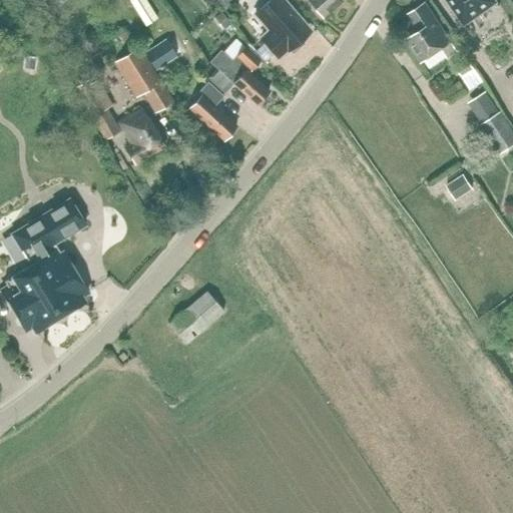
[(129,0),(145,25),(156,18),(144,0),(129,0)]
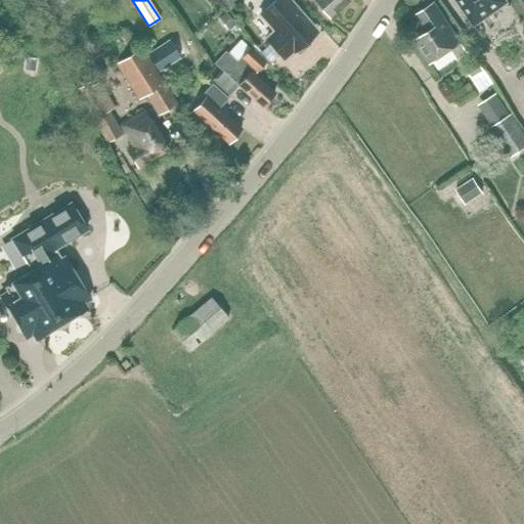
[(307,38),(291,18),(298,11),(289,0),(275,0),(260,13),(275,31),(266,38),(284,58),(307,38)]
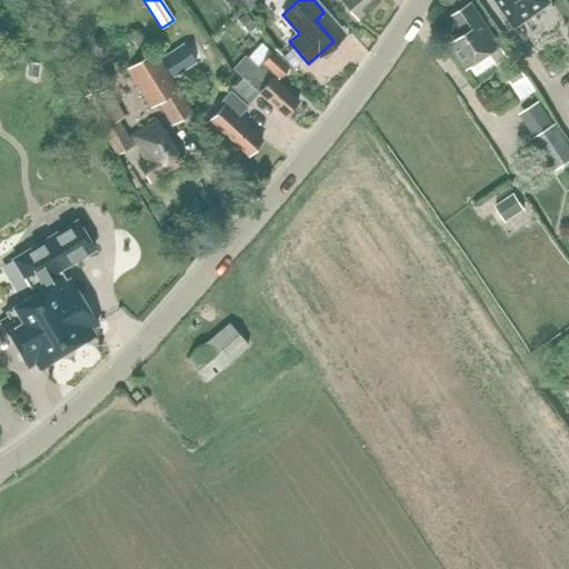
[(378,0),(340,0),(358,19),(378,0)]
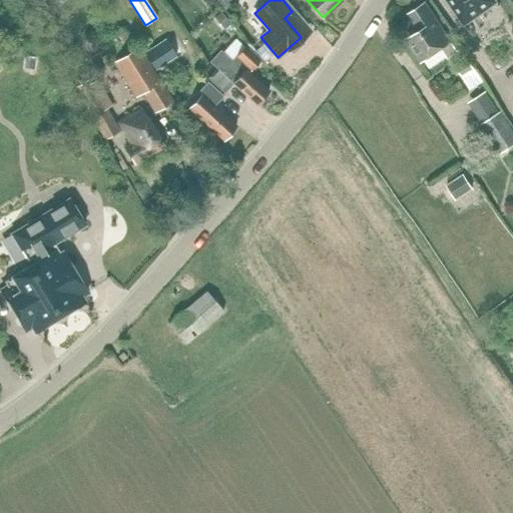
[(445,0),(464,25),(496,3),(494,0),(445,0)]
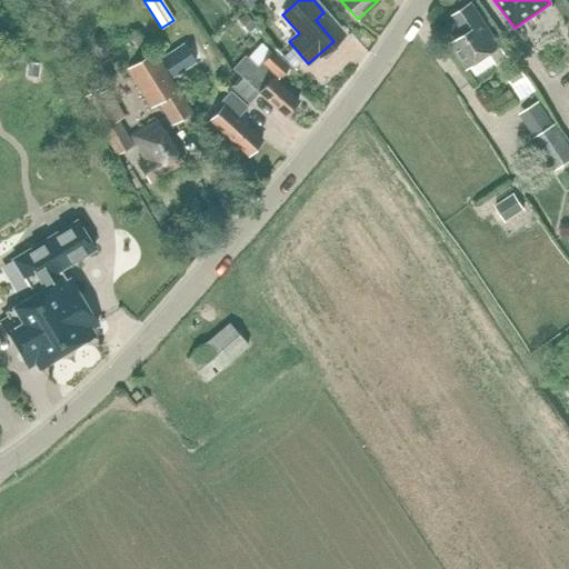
[(470,3),(451,16),(465,35),(449,43),(467,70),(489,55),(496,65),(507,57),(470,3)]
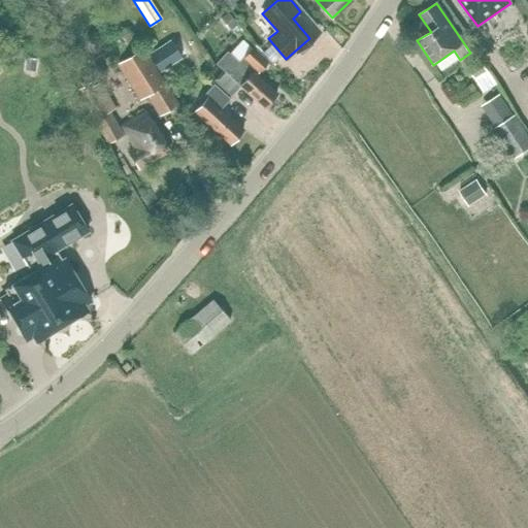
[(224,20),(231,29),(237,24),(230,14),(224,20)]
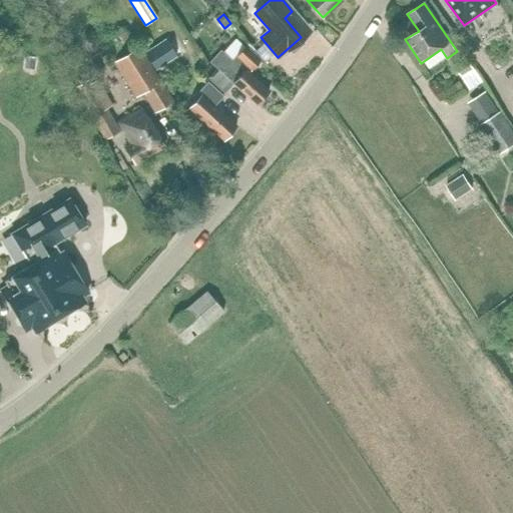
[(122,26),(114,31),(121,41),(128,36),(122,26)]
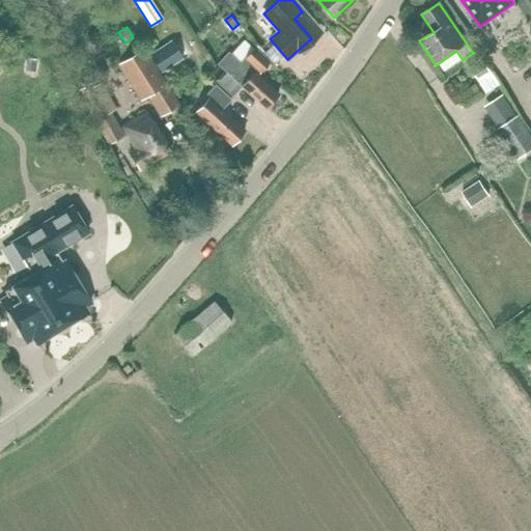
[(160,73),(188,55),(176,36),(148,54),(160,73)]
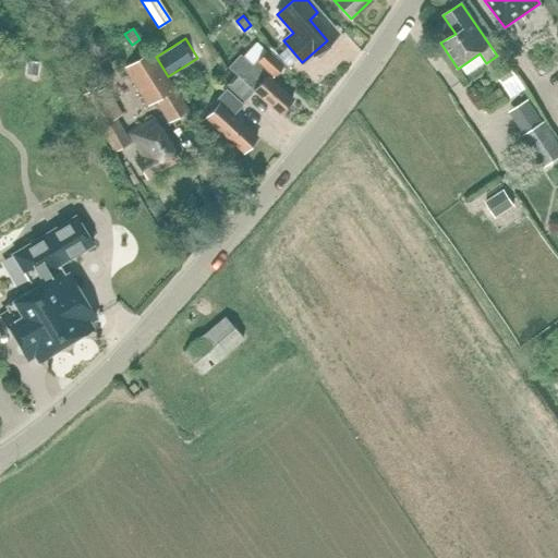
[(169,122),(187,110),(150,50),(123,67),(148,105),(155,100),(169,122)]
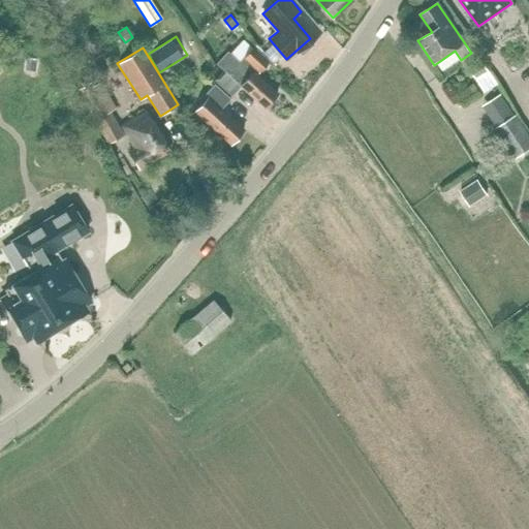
[(277,94),(256,75),(268,63),(252,49),(239,63),(226,53),(216,64),(225,72),(216,83),(231,96),(241,87),(263,109),(277,94)]
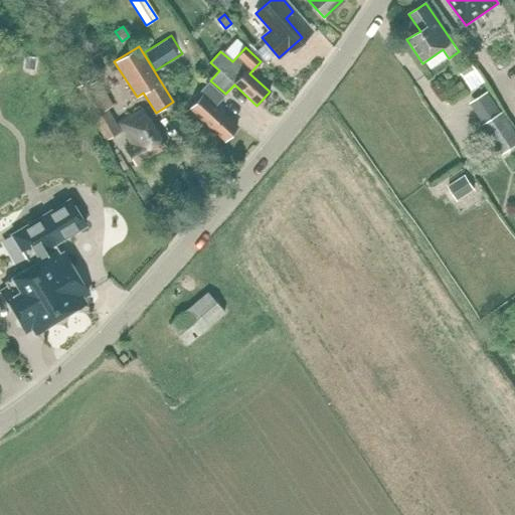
[(484,82),(470,60),(457,69),(472,91),(484,82)]
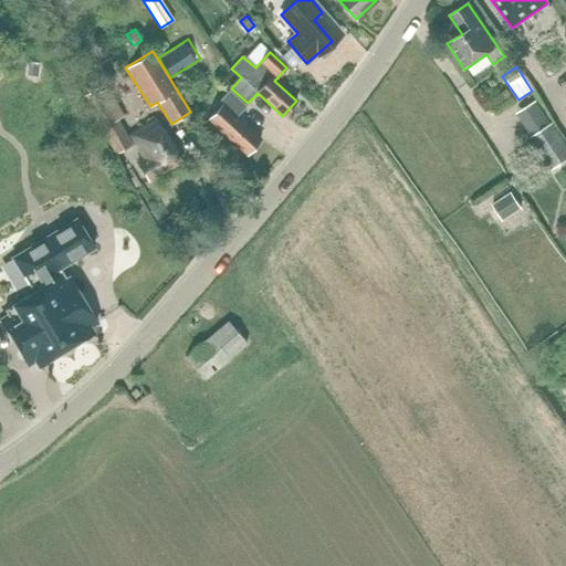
[(132,145),(119,124),(117,119),(124,116),(107,87),(101,91),(98,86),(83,95),(115,154),(132,145)]
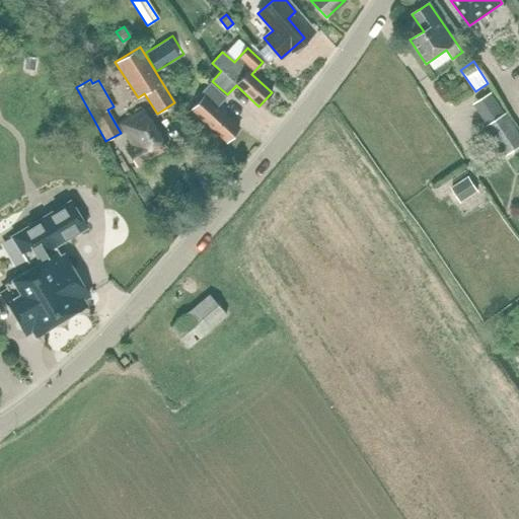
[(201,99),(191,110),(226,142),(239,128),(217,107),(225,97),(210,83),(201,93),(198,96),(201,99)]
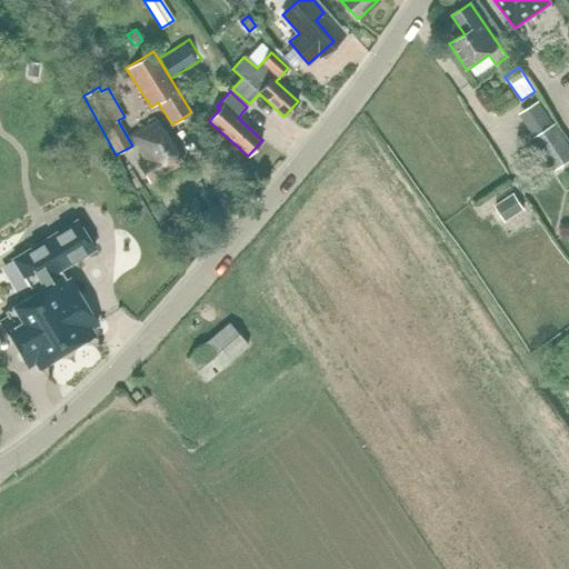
[(520,132),(542,120),(529,97),(507,109),(520,132)]
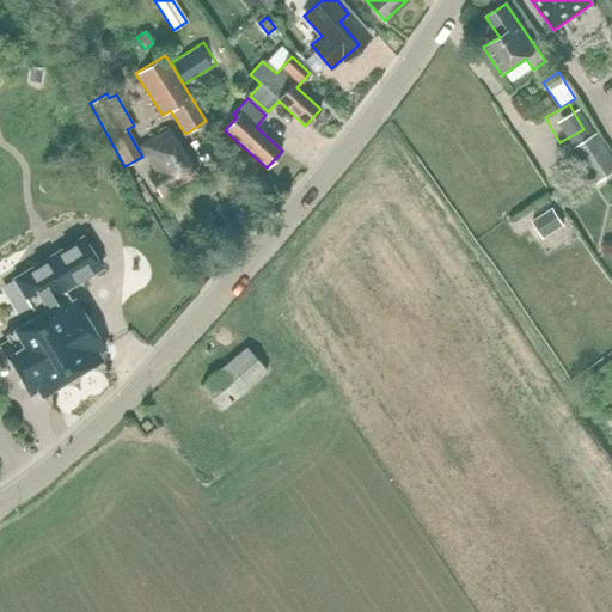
[(161,196),(195,175),(167,130),(140,147),(153,169),(146,172),(161,196)]
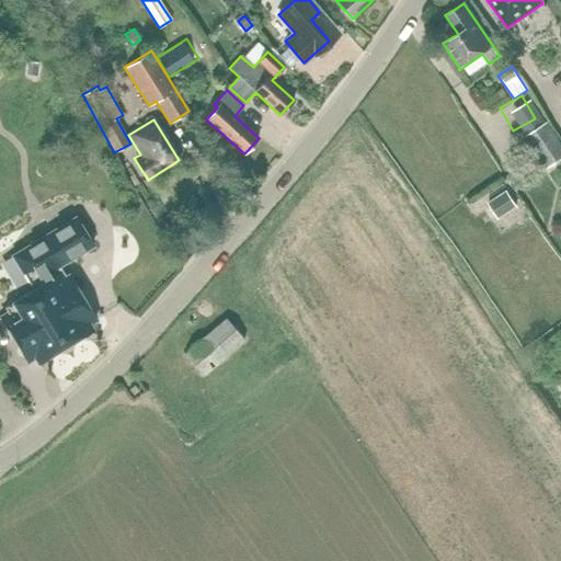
[(525,135),(525,136),(546,169),(560,159),(560,145),(546,121),(525,135)]
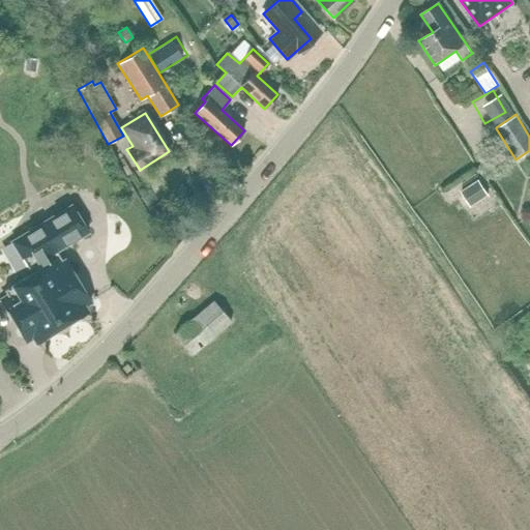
[(471,208),(490,196),(479,180),(461,193),(471,208)]
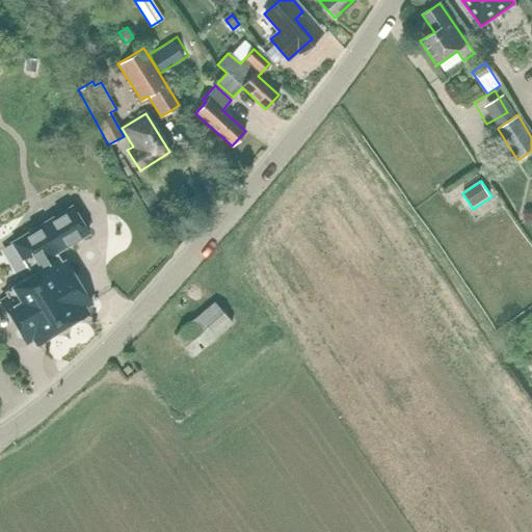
[(6,296),(1,300),(21,333),(27,343),(31,340),(32,339),(35,344),(87,312),(85,308),(90,303),(64,261),(61,264),(55,254),(88,233),(72,206),(11,243),(31,275),(4,292),(6,296)]
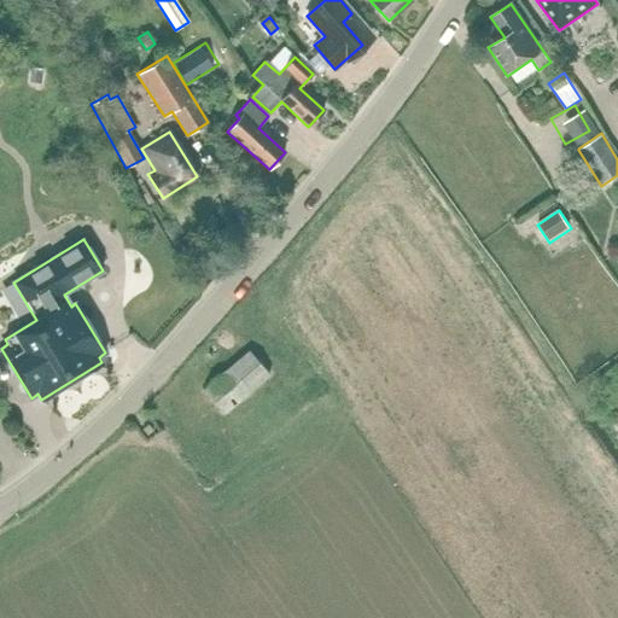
[(0,283),(0,303),(19,295),(11,278),(0,283)]
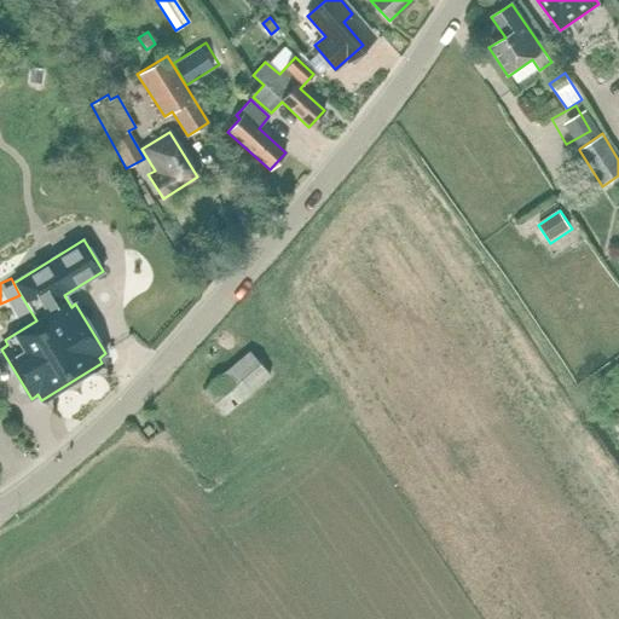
[(224,415),(260,385),(270,376),(249,352),(203,391),(224,415)]
